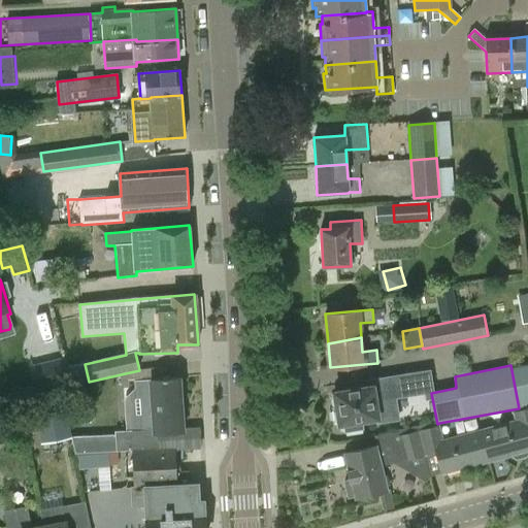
[(519,407),(527,404),(527,365),(512,369),(519,407)]
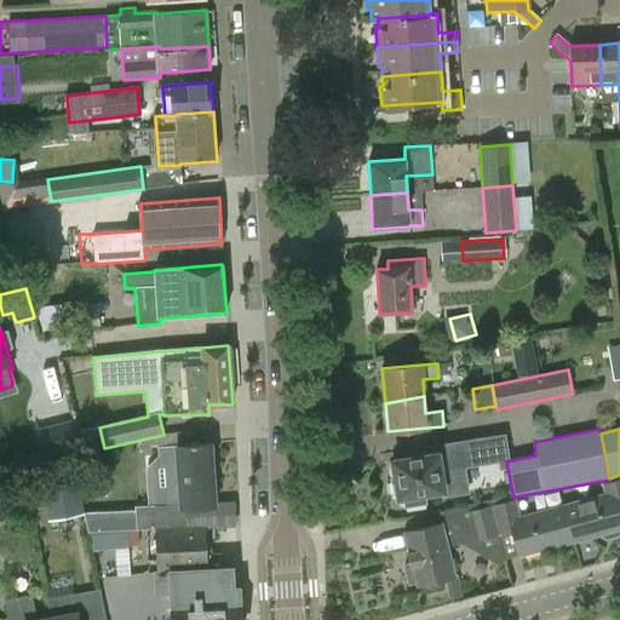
[(399,498),(403,498),(406,507),(426,504),(425,494),(445,491),(446,497),(469,493),(464,466),(509,459),(505,434),(436,445),(437,453),(392,460),(399,498)]
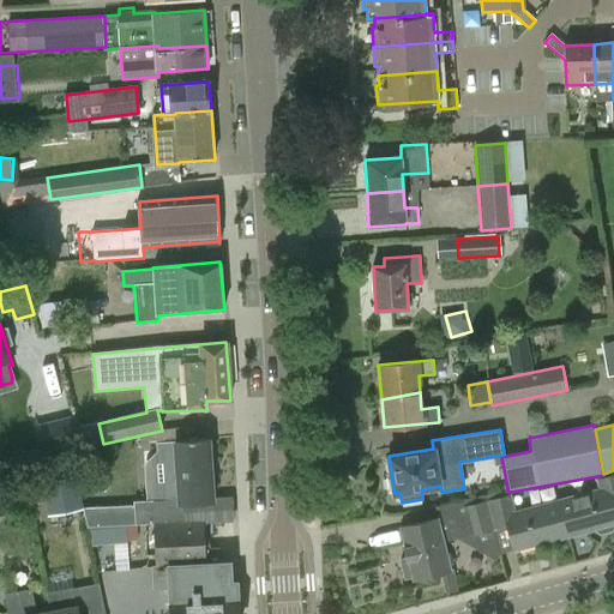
[(203,522),(232,519),(230,498),(214,499),(209,439),(156,443),(157,463),(176,462),(178,481),(175,481),(178,501),(158,503),(161,523),(152,524),(203,522)]
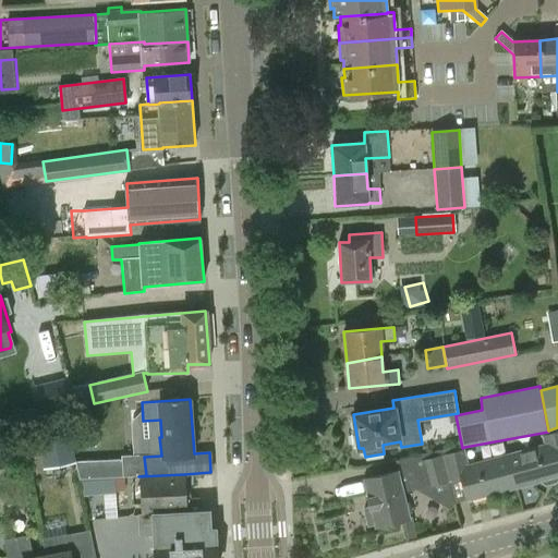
[(557,476),(557,475),(557,474),(557,457),(557,453),(557,431),(543,436),(545,444),(506,453),(514,488),(538,482),(538,481),(542,480),(542,482),(546,485),(556,482),(557,477),(557,476)]
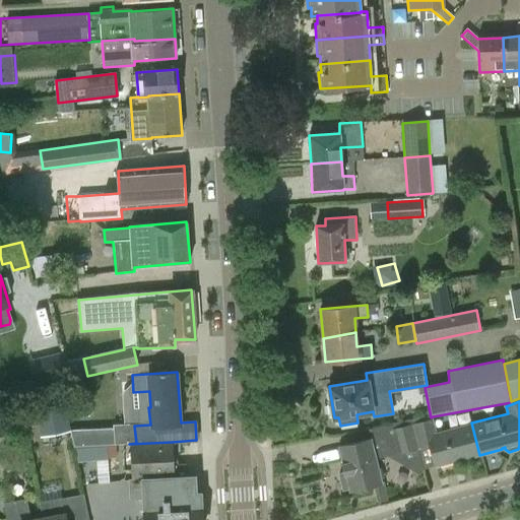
[(36,409),(41,437),(70,431),(64,403),(36,409)]
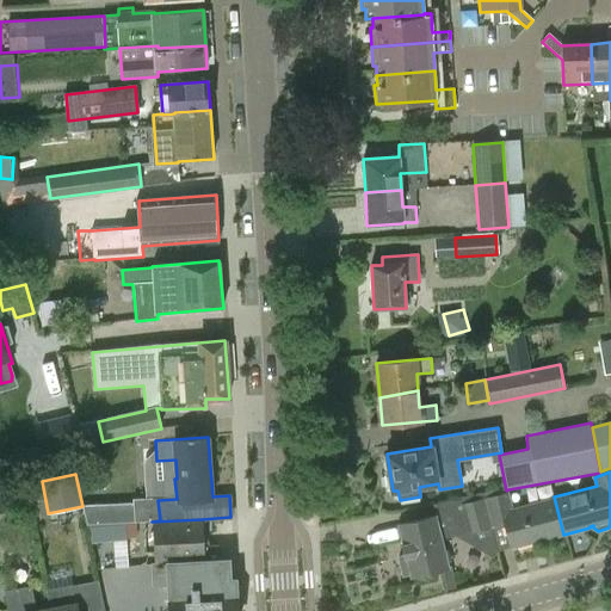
[(0,489),(0,518),(18,513),(12,487),(0,489)]
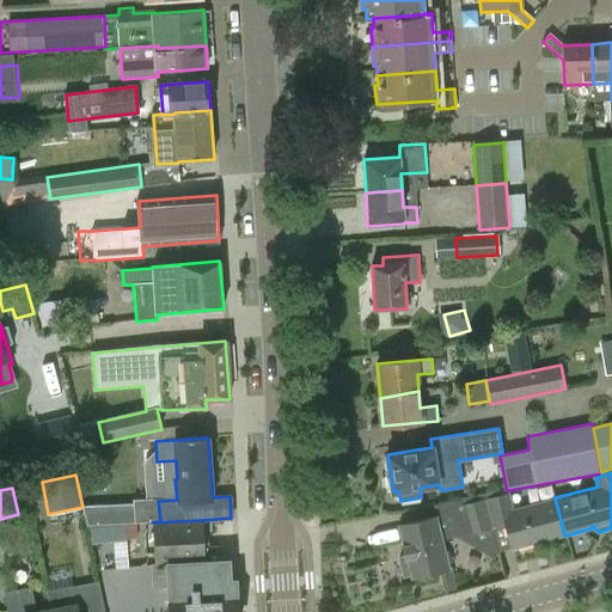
[(542,542),(564,536),(555,497),(514,508),(510,493),(509,493),(495,496),(485,499),(485,500),(494,528),(507,525),(513,548),(542,540),(542,542)]
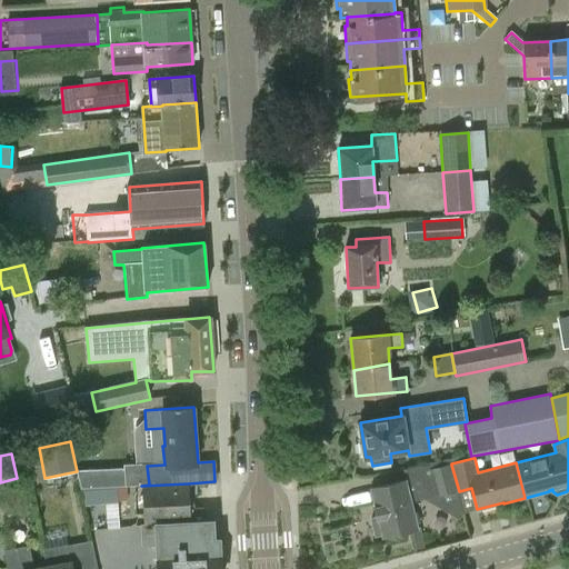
[(376,536),(382,535),(383,537),(418,529),(411,501),(437,496),(438,498),(459,492),(459,491),(451,465),(432,469),(430,470),(429,463),(405,470),(406,480),(371,489),(376,507),(375,507),(378,518),(372,519),(376,536)]
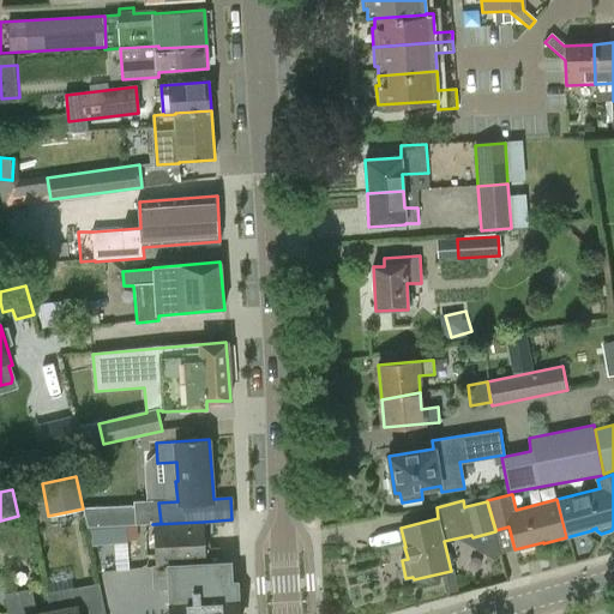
[(205,549),(203,522),(152,524),(146,524),(148,530),(142,531),(143,551),(155,551),(156,567),(152,567),(154,588),(169,587),(170,613),(238,613),(236,582),(230,582),(229,561),(221,563),(220,548),(205,549)]
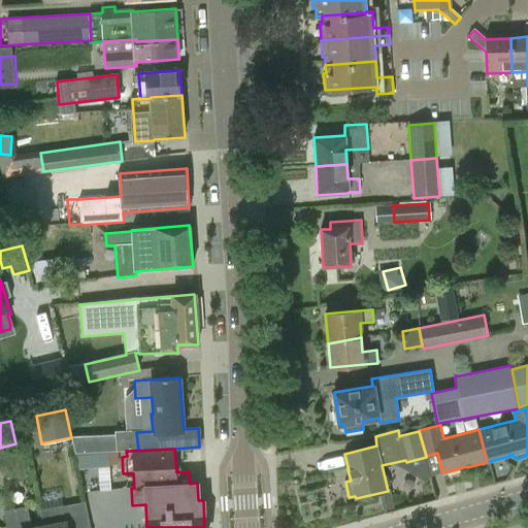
[(42,526),(42,527),(79,527),(75,504),(40,512),(42,526)]
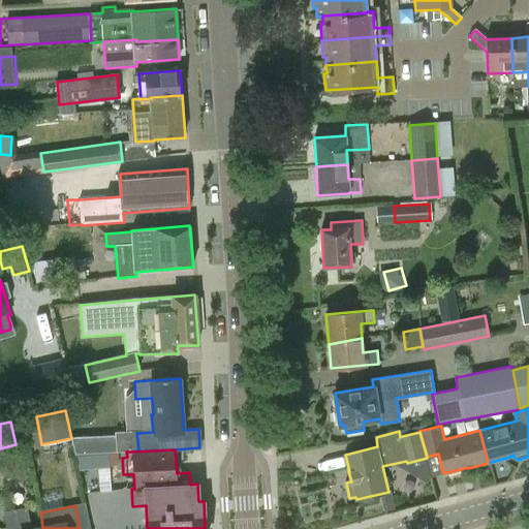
[(42,528),(42,527),(32,528),(31,528),(28,507),(4,511),(6,528),(42,528)]
